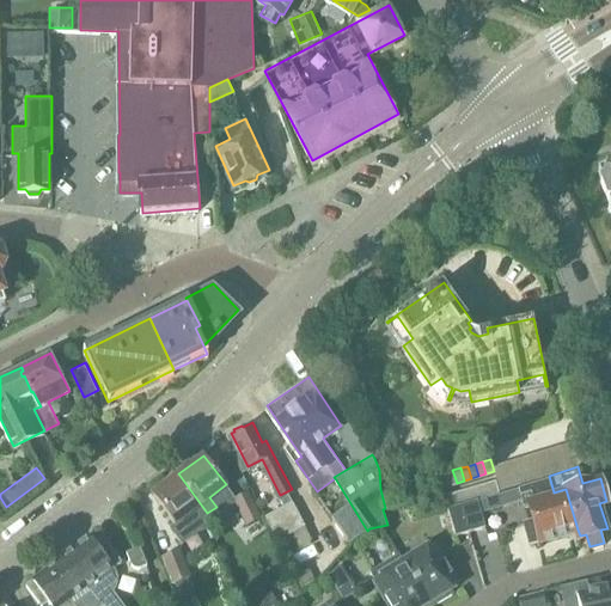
[(445,472),(448,485),(457,483),(452,470),(445,472)]
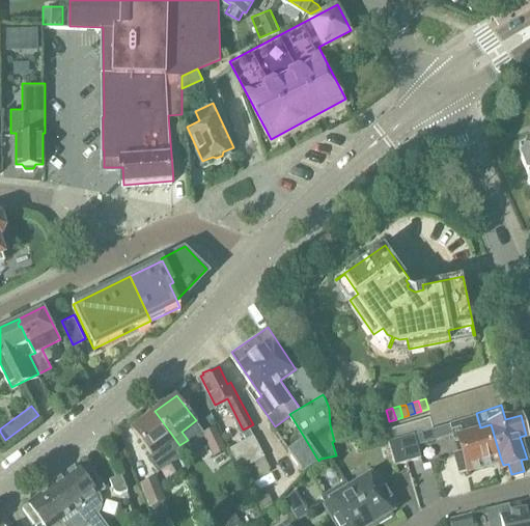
[(389,421),(386,410),(380,412),(383,422),(389,421)]
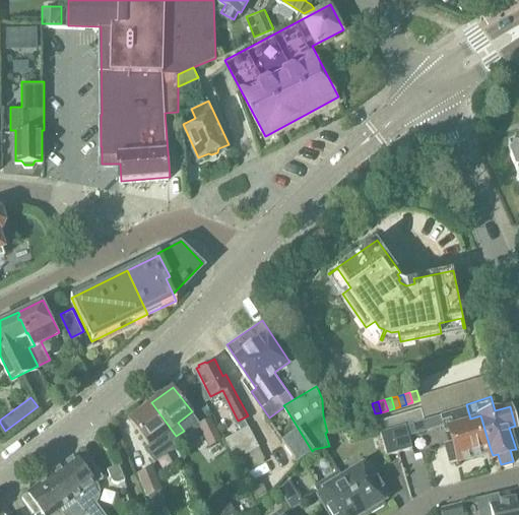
[(176,436),(151,402),(131,419),(149,443),(145,445),(154,458),(179,441),(176,436)]
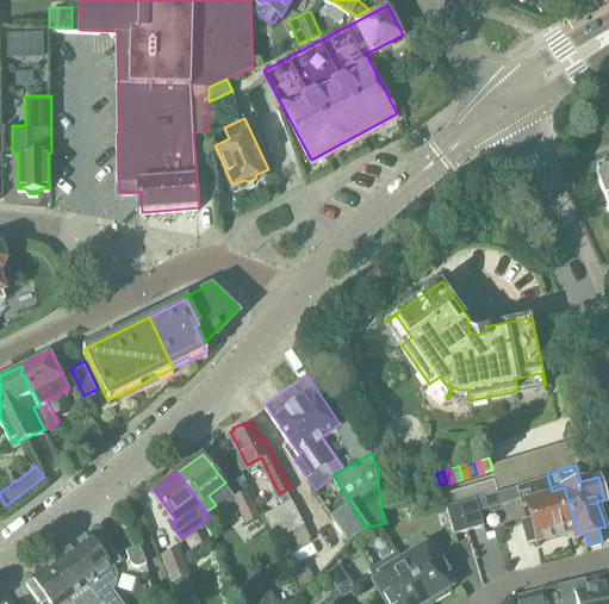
[(576,528),(564,487),(552,491),(547,474),(497,489),(490,491),(483,492),(486,505),(521,494),(520,490),(530,487),(534,498),(528,499),(533,514),(521,518),(527,541),(540,536),(540,537),(576,528)]
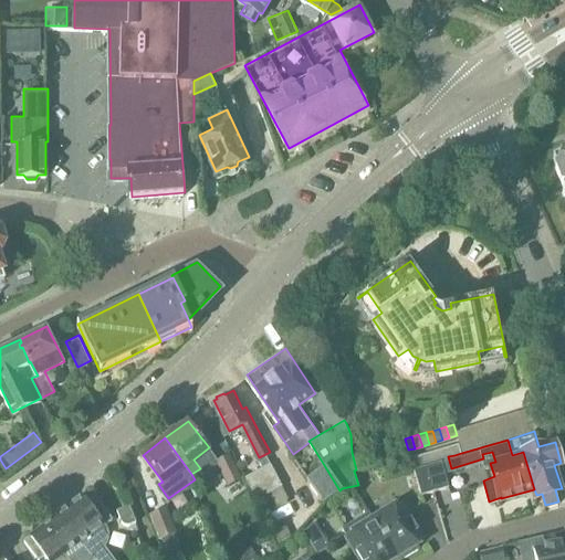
[(451,443),(454,455),(461,453),(458,441),(451,443)]
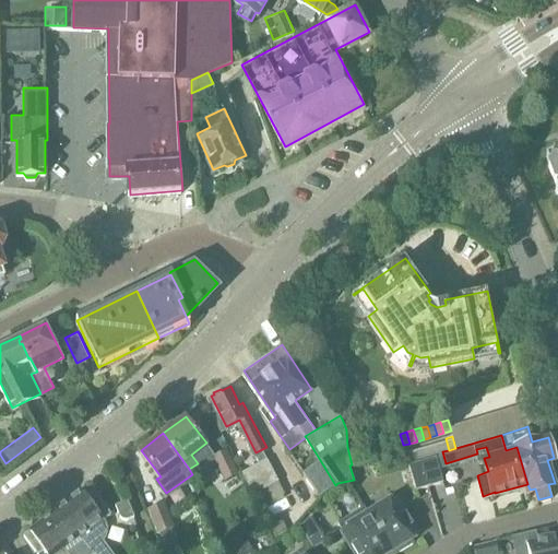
[(442,451),(449,450),(446,438),(439,440),(442,452),(442,451)]
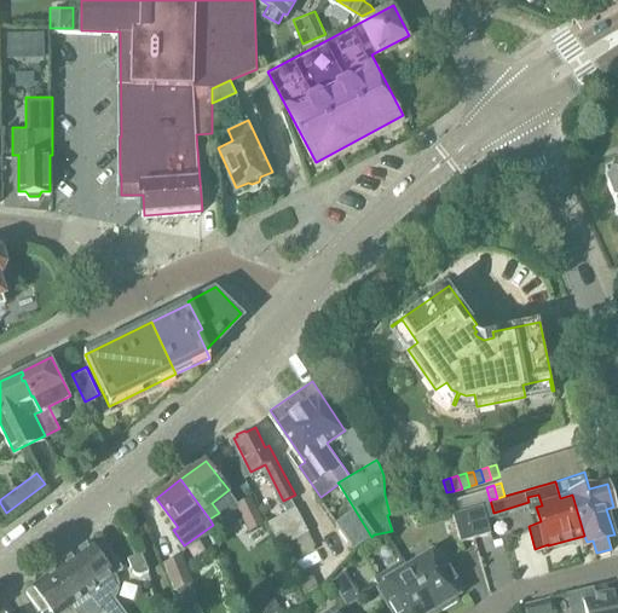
[(486,487),(479,490),(483,502),(490,501),(486,487)]
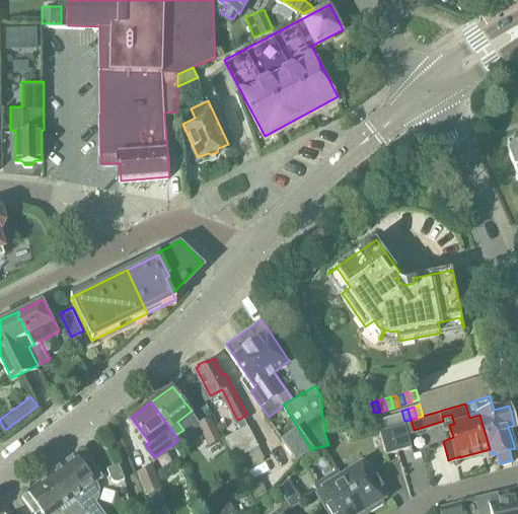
[(401,411),(394,413),(397,423),(404,421),(401,411)]
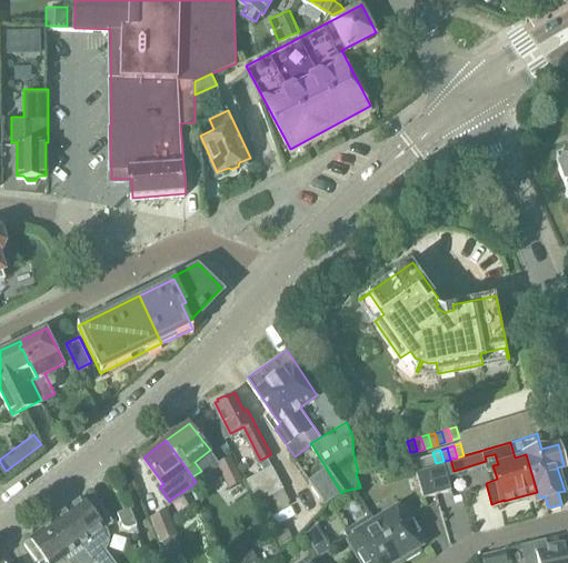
[(432,452),(426,454),(429,465),(436,463),(432,452)]
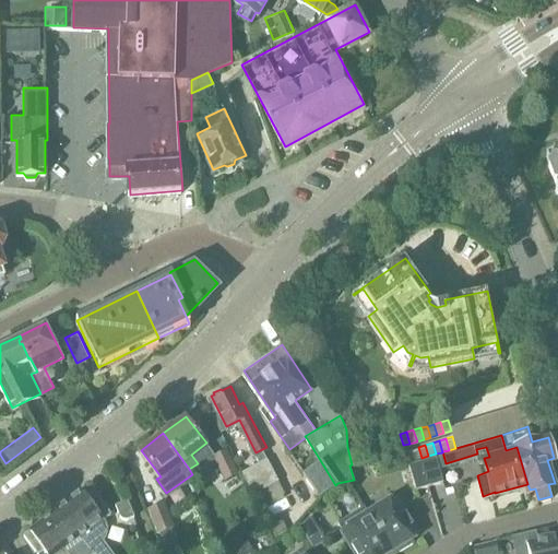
[(239,472),(227,447),(213,454),(225,479),(239,472)]
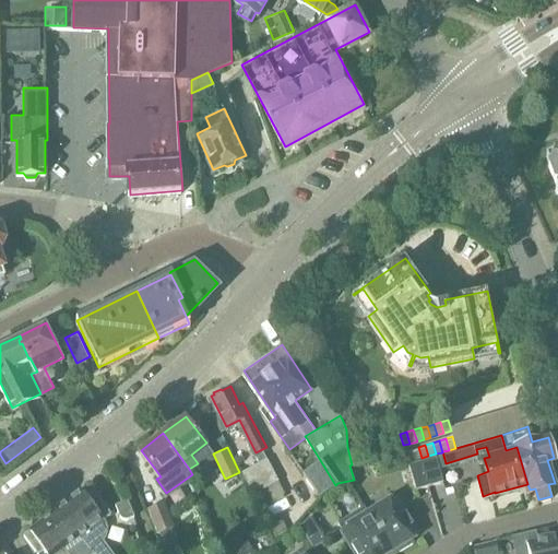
[(418,447),(412,449),(415,460),(422,458),(418,447)]
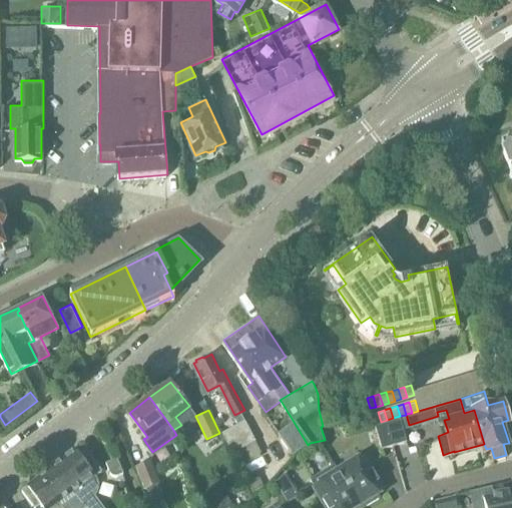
[(375,424),(381,422),(378,412),(371,413),(375,424)]
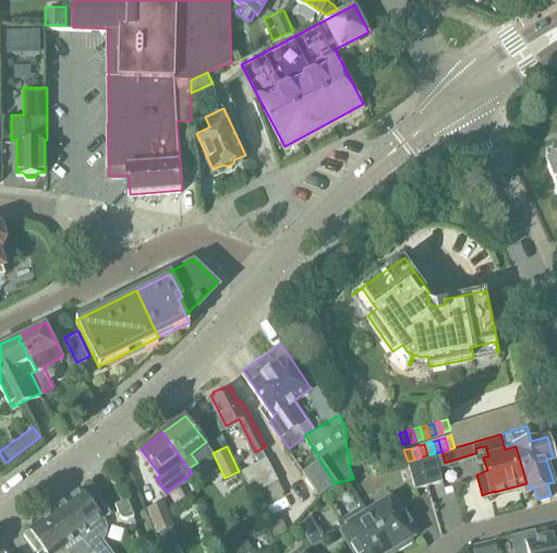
[(422,458),(428,483),(444,479),(436,454),(422,458)]
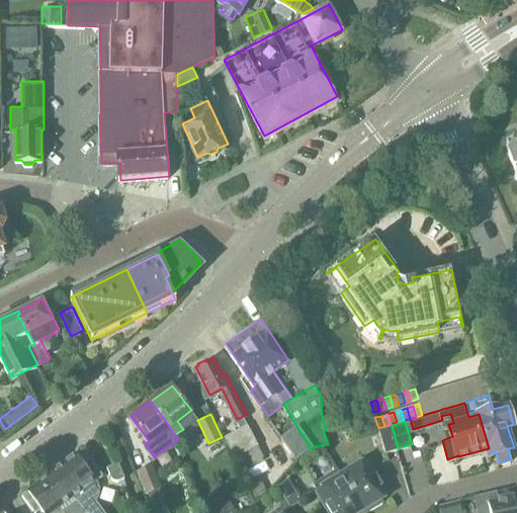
[(247,423),(224,435),(235,455),(258,443),(247,423)]
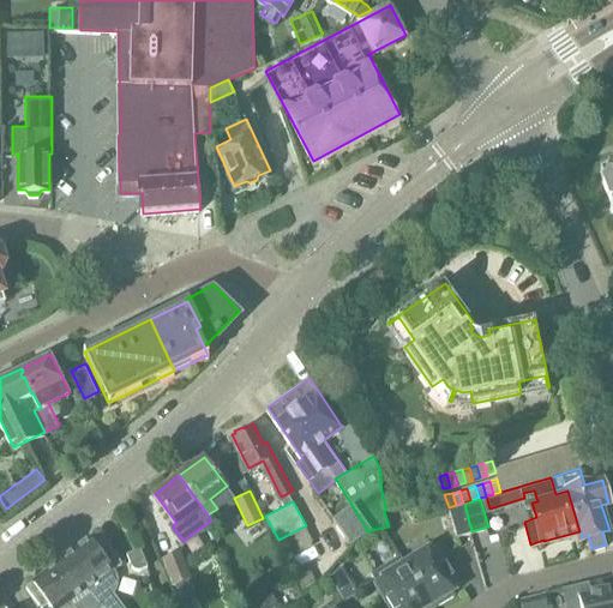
[(458,535),(472,531),(464,504),(450,507),(458,535)]
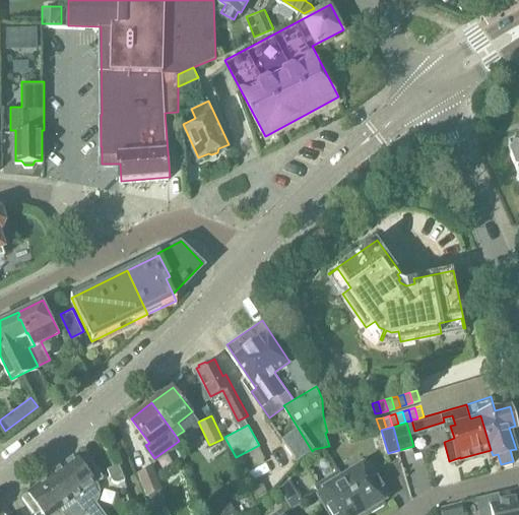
[(298,428),(281,439),(298,461),(312,451),(298,428)]
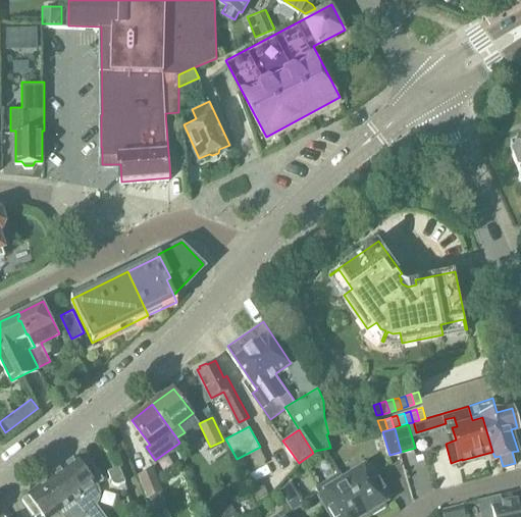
[(76,457),(61,468),(72,485),(68,488),(89,514),(90,516),(107,516),(97,503),(99,500),(100,497),(100,495),(100,490),(99,487),(98,484),(97,482),(104,476),(88,455),(80,461),(76,457)]
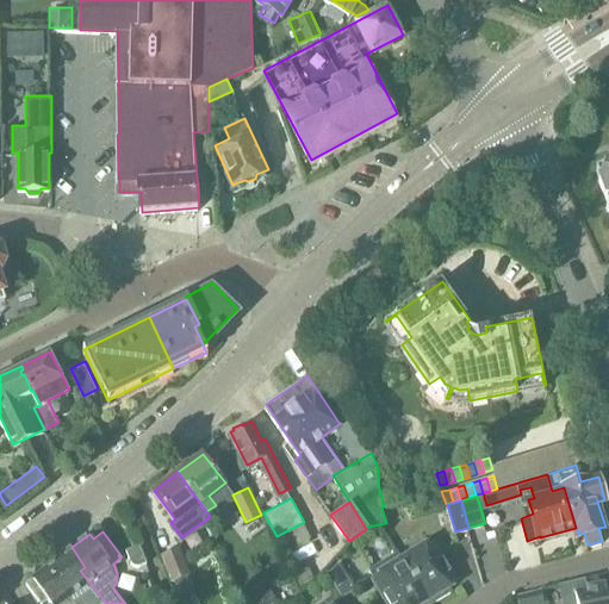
[(404,558),(430,602),(452,589),(451,585),(458,581),(433,540),(404,558)]
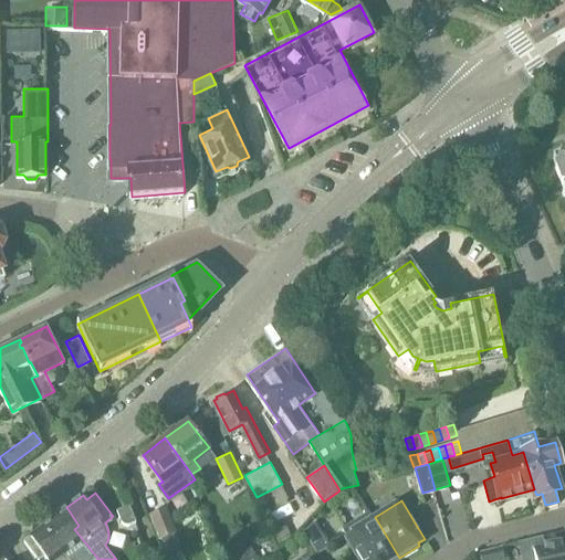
[(118,507),(122,518),(123,520),(124,521),(125,521),(127,522),(129,522),(136,520),(131,503),(118,507)]
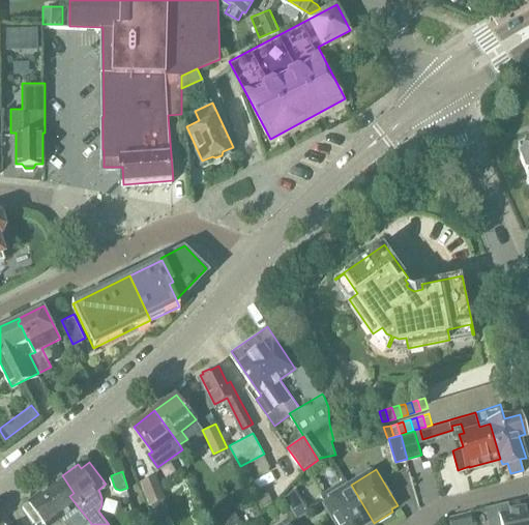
[(142,479),(143,482),(150,502),(151,501),(156,514),(168,508),(164,497),(165,496),(156,474),(142,479)]
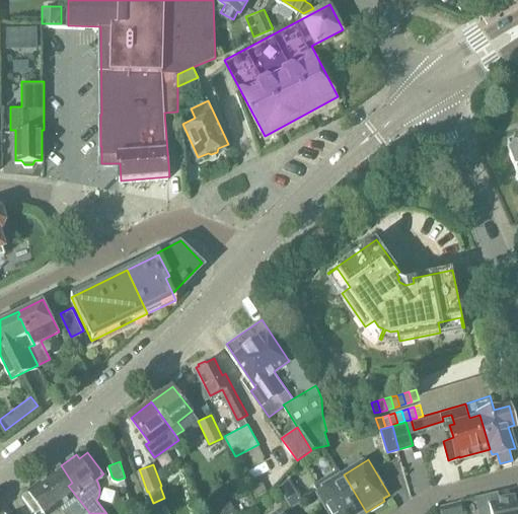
[(72,483),(61,465),(41,480),(61,506),(66,513),(83,513),(88,511),(68,486),(72,483)]
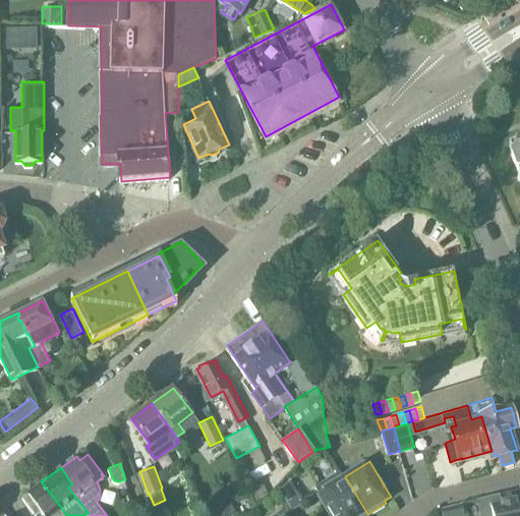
[(364,515),(367,514),(345,476),(341,470),(316,484),(321,492),(320,492),(334,515),(364,515)]
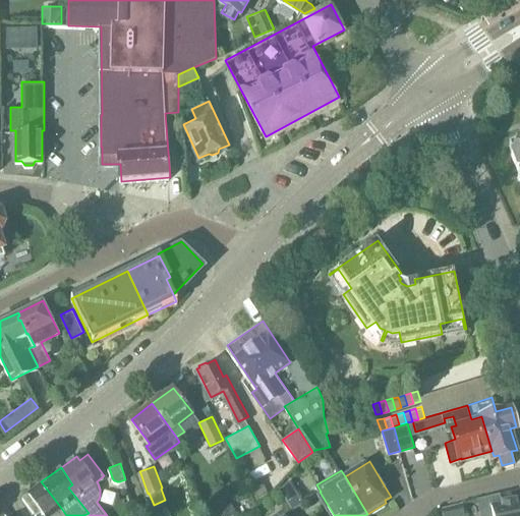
[(290,479),(281,488),(293,508),(303,502),(290,479)]
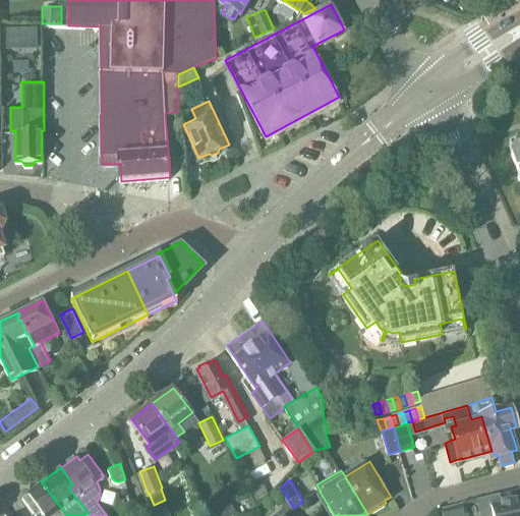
[(66,515),(61,508),(41,481),(23,496),(37,513),(42,509),(47,515),(66,515)]
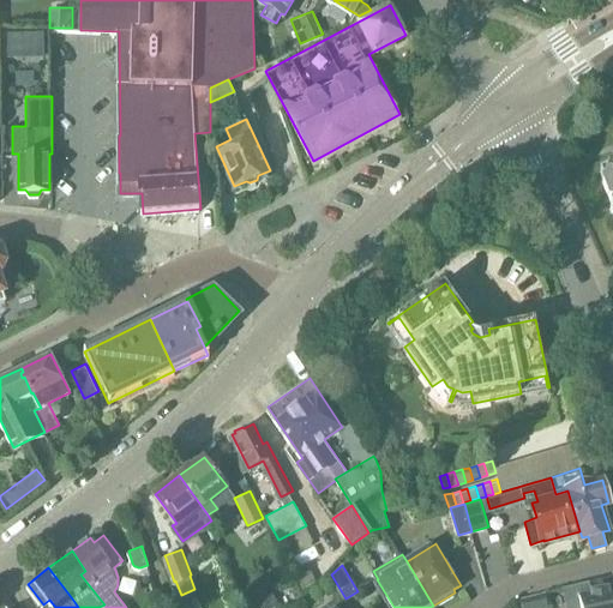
[(612,587),(608,588),(608,587),(592,590),(592,591),(580,594),(582,607),(612,607),(612,587)]
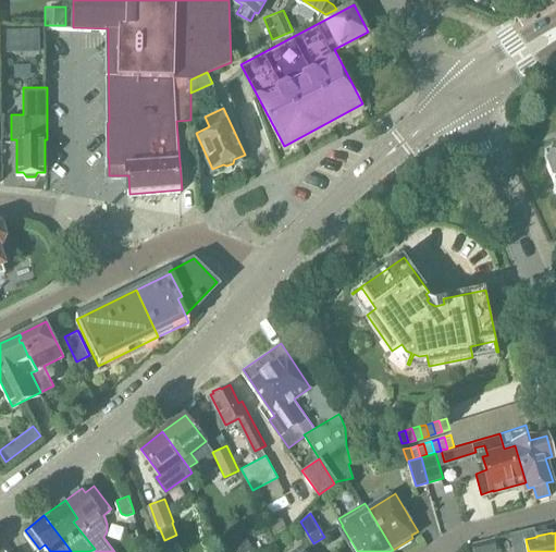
[(473,551),(491,551),(497,551),(494,536),(471,541),(473,551)]
